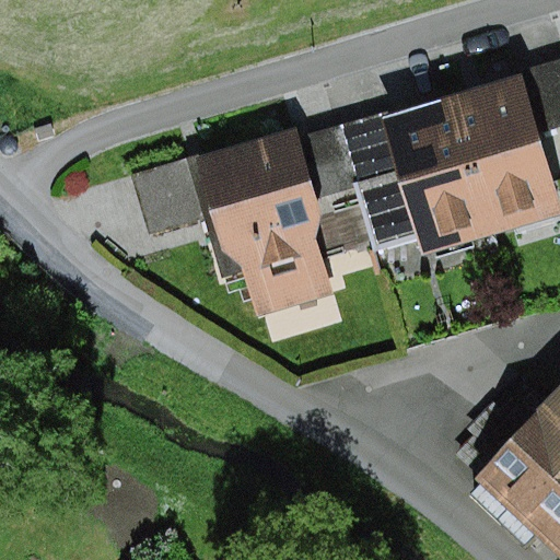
[(559,61),(520,74),(537,133),(559,127),(559,61)]
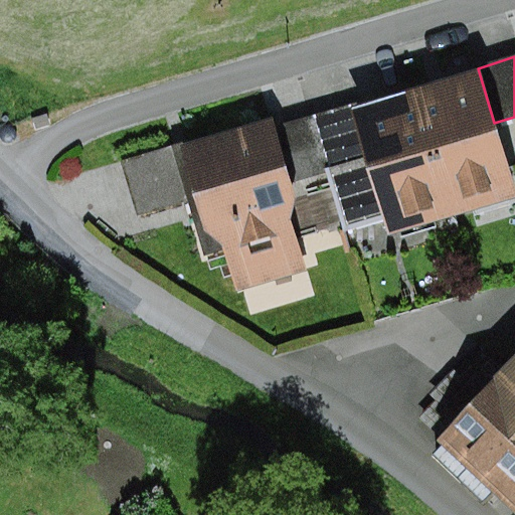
[(478,68),(414,88),(452,214),(514,195),(514,193),(494,123),(478,68)]
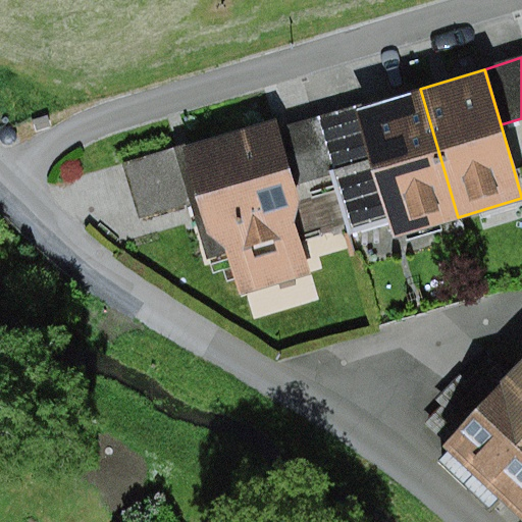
[(458,217),(420,89),(357,107),(389,223),(394,237),(458,217)]
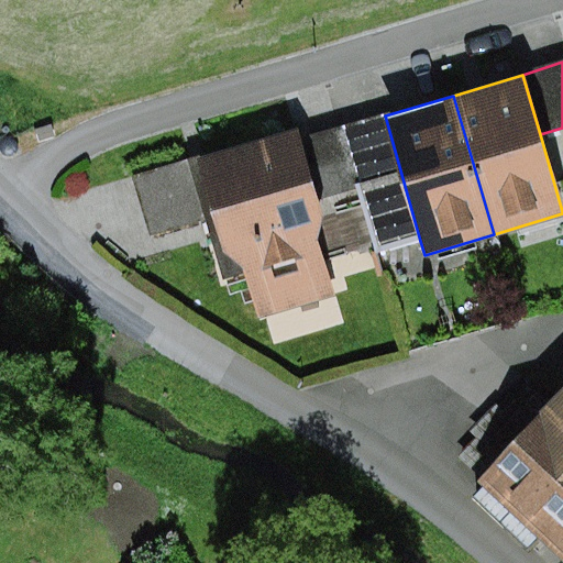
[(420,241),(385,116),(343,128),(375,242),(378,253),(420,241)]
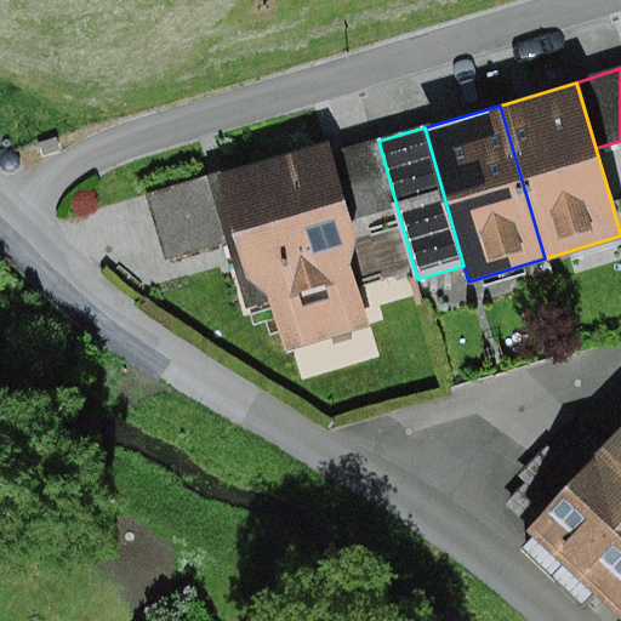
[(328,141),(205,177),(244,307),(272,300),(288,352),(368,329),(354,283),(349,266),(355,233),(331,154),(328,141)]
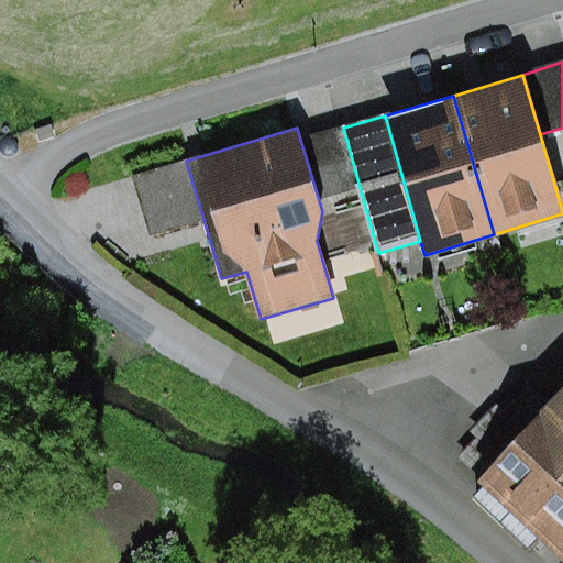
[(375,242),(343,128),(300,140),(322,211),(317,241),(321,256),(375,242)]
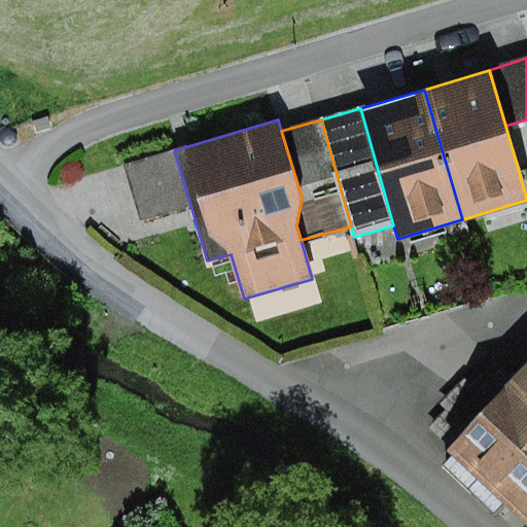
[(174,150),(126,165),(142,220),(190,207),(174,150)]
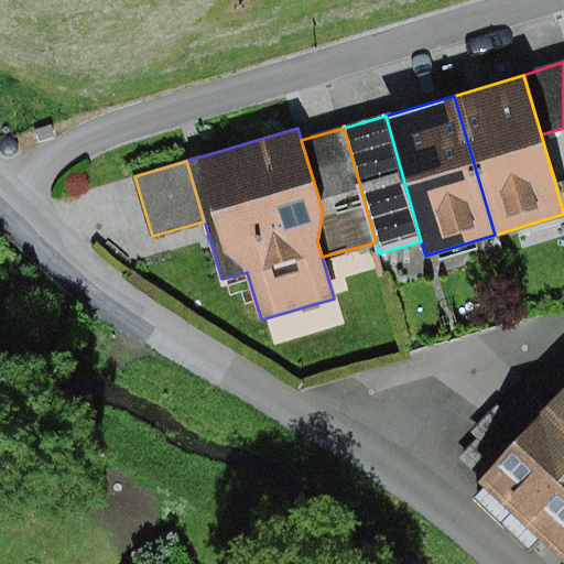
[(563,391),(481,485),(563,559),(563,391)]
